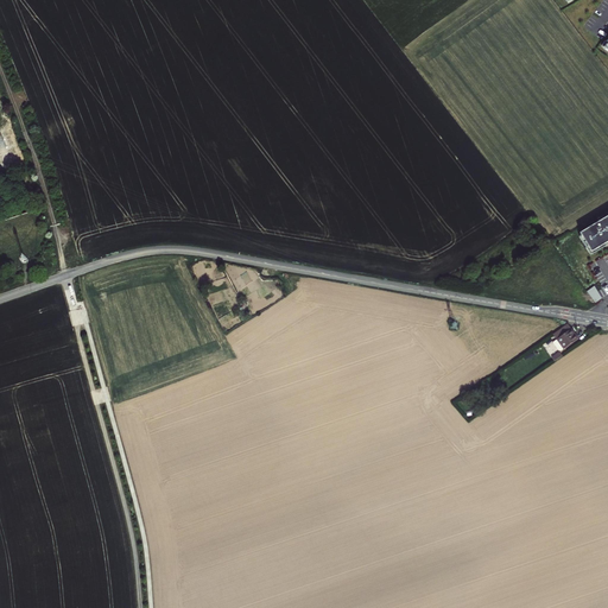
[(590,253),(605,244),(607,242),(607,241),(607,216),(599,222),(580,234),(581,235),(590,253)]
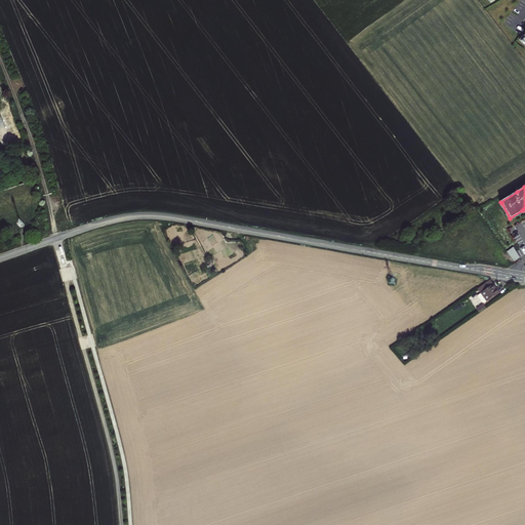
[(510,218),(501,203),(499,204),(510,220),(524,210),(524,208),(524,209),(522,210),(510,218)]
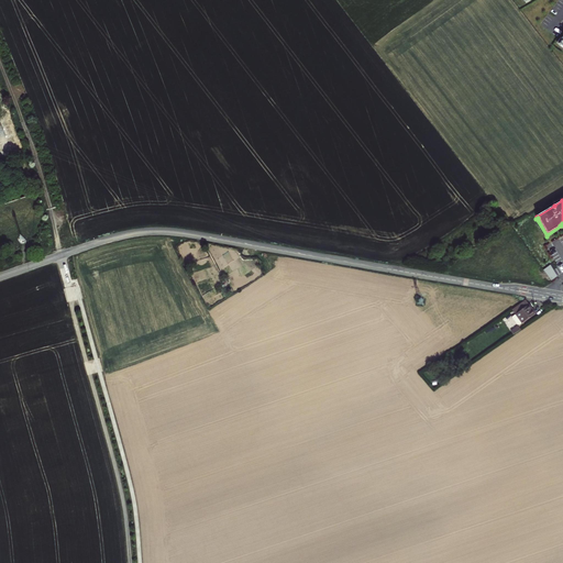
[(551,266),(543,272),(552,283),(558,278),(551,266)]
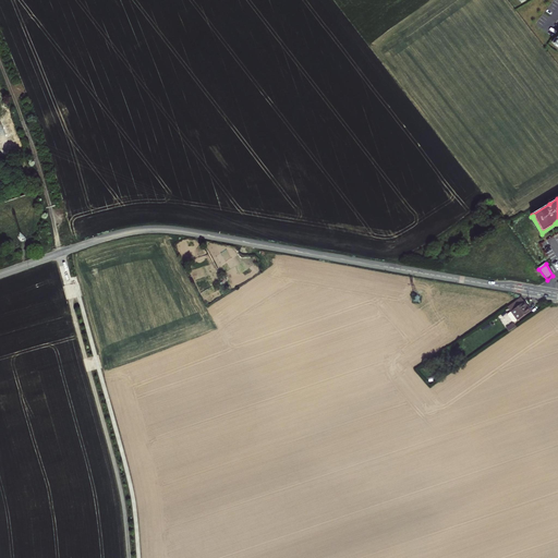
[(521,299),(520,300),(508,307),(511,313),(518,322),(531,313),(521,299)]
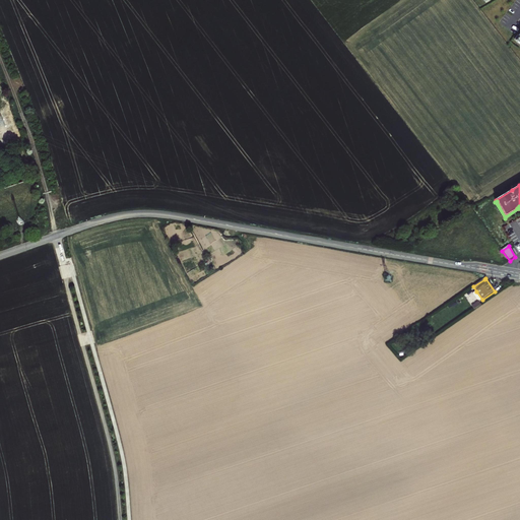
[(482,300),(476,291),(473,294),(478,302),(479,303),(482,300)]
